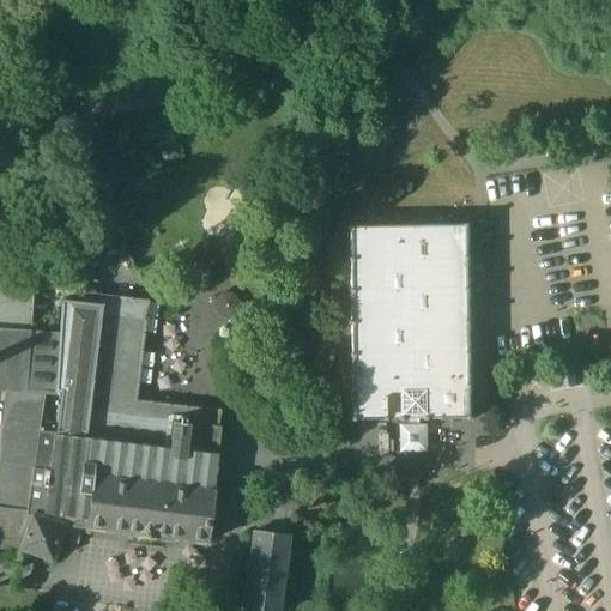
[(469,222),(354,224),(354,223),(349,223),(349,228),(350,255),(349,255),(349,260),(350,260),(350,286),(350,291),(351,319),(350,319),(350,324),(351,324),(351,351),(350,351),(351,356),(351,382),(351,383),(351,388),(352,415),(351,415),(351,419),(356,419),(383,418),(383,419),(388,419),(388,418),(399,418),(399,419),(404,419),(404,418),(407,418),(409,423),(419,423),(419,418),(423,418),(428,418),(440,418),(445,418),(471,417),(471,418),(476,418),(476,413),(476,386),(476,381),(475,355),(476,354),(476,349),(475,349),(475,322),(475,318),(473,290),(475,290),(475,285),(473,285),(473,259),(475,258),(473,253),(473,227),(473,222),(469,222)]
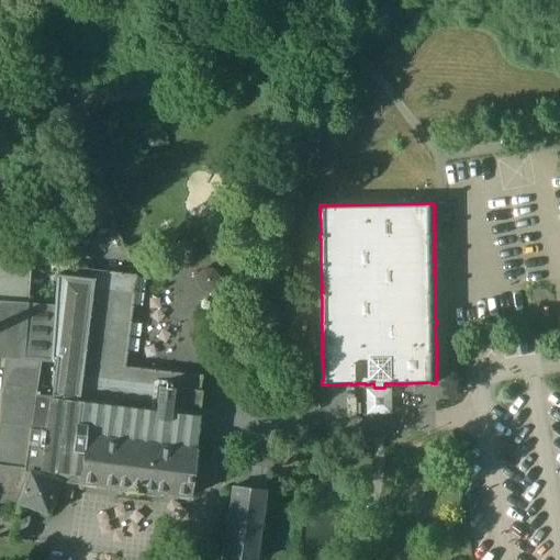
[(33,248),(0,245),(0,299),(30,301),(33,248)]
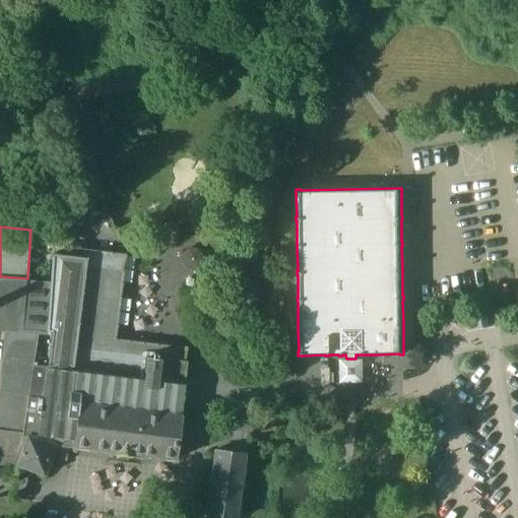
[(113,252),(54,244),(51,280),(50,297),(81,300),(80,312),(78,312),(72,370),(144,379),(144,378),(157,379),(154,411),(180,414),(186,362),(184,362),(101,350),(113,252)]
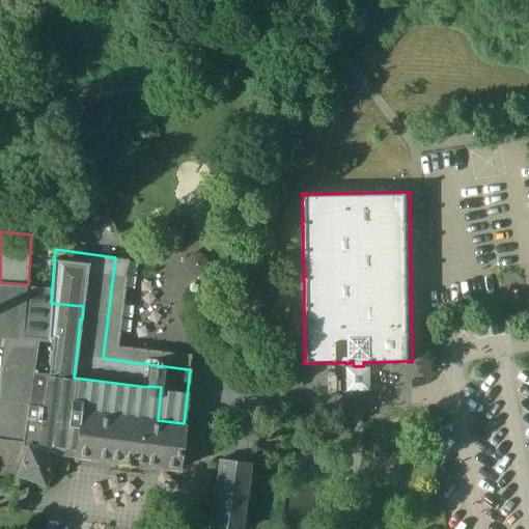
[(115,257),(103,358),(188,369),(190,355),(118,345),(130,258),(115,257)]
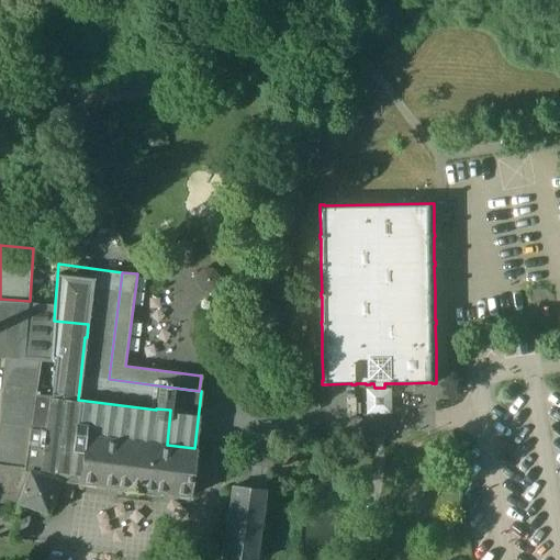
[(30,301),(0,299),(0,355),(8,356),(43,358),(52,359),(54,321),(55,303),(30,301)]
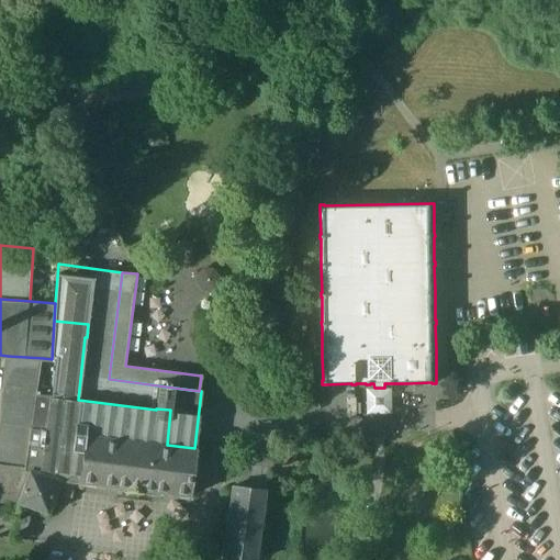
[(88,324),(54,321),(52,357),(56,358),(52,396),(78,400),(85,337),(87,337),(88,324)]
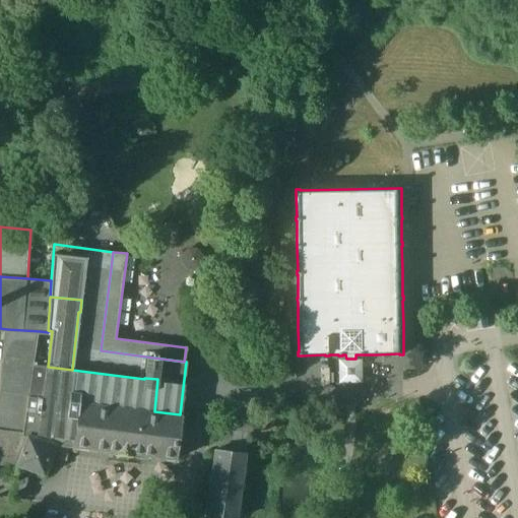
[(40,331),(7,329),(7,357),(35,360),(40,331)]
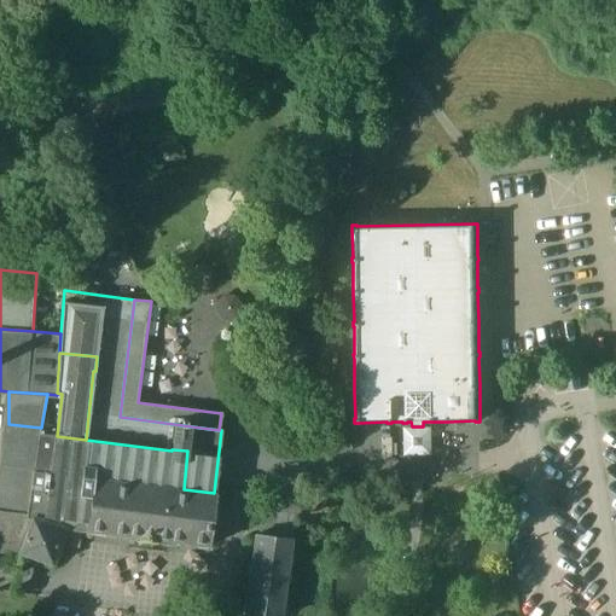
[(57,395),(47,394),(41,428),(36,465),(35,465),(34,470),(51,472),(54,436),(54,435),(57,436),(62,394),(57,393),(57,395)]
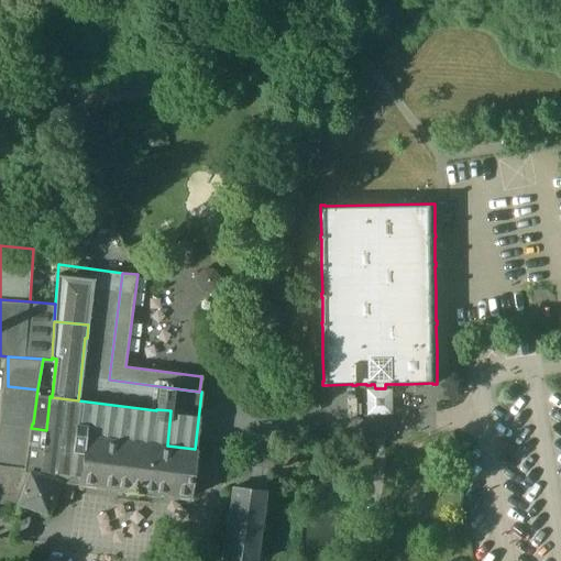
[(8,386),(0,457),(0,502),(18,504),(30,472),(25,471),(25,469),(31,428),(32,424),(33,424),(37,389),(8,386)]
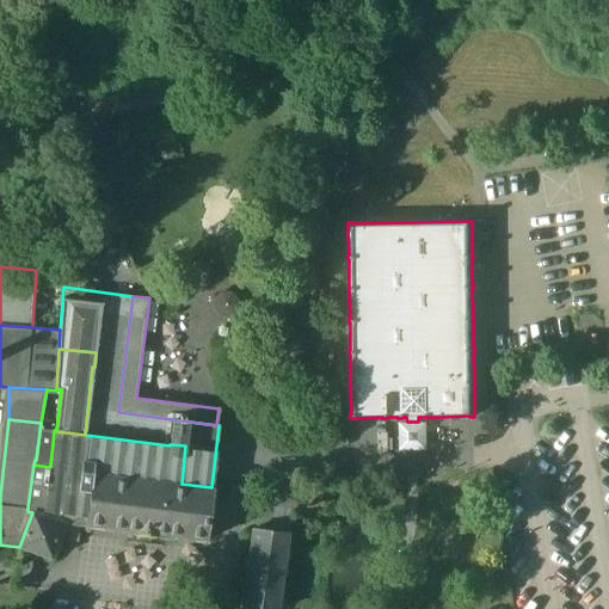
[(418,422),(418,423),(407,424),(407,422),(399,422),(399,449),(413,449),(426,449),(426,422),(418,422)]
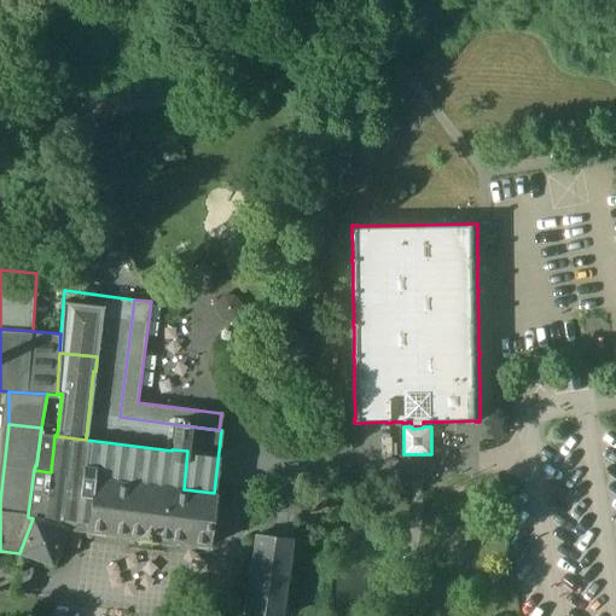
[(57,436),(54,436),(51,472),(34,470),(28,515),(28,517),(33,518),(34,516),(68,528),(71,529),(71,534),(81,535),(82,530),(87,530),(87,533),(140,539),(140,540),(155,542),(155,540),(207,546),(207,547),(208,547),(216,493),(214,493),(184,489),(187,451),(172,449),(172,451),(86,440),(57,436)]
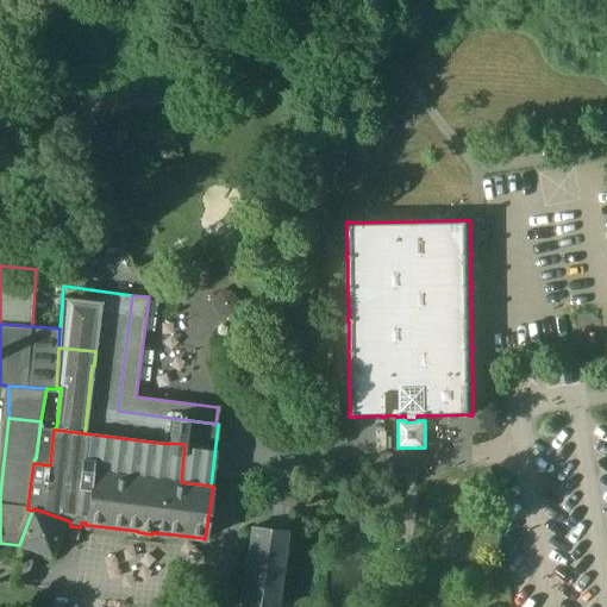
[(264,500),(261,527),(289,530),(294,530),(295,502),(264,500)]
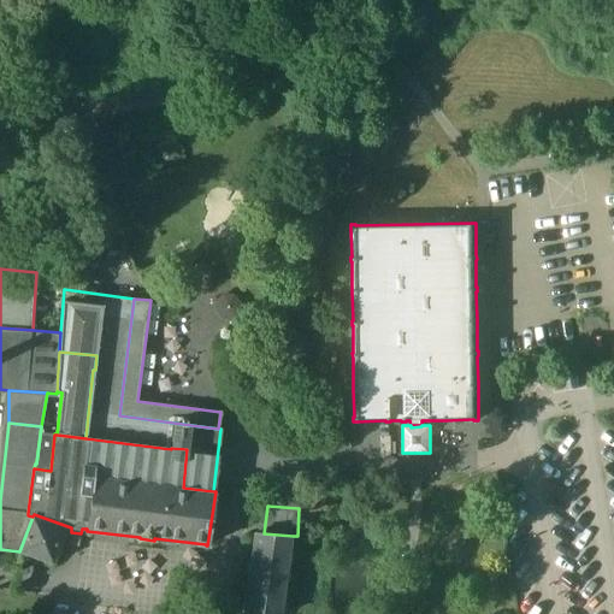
[(68,526),(34,514),(33,517),(19,551),(53,562),(68,526)]
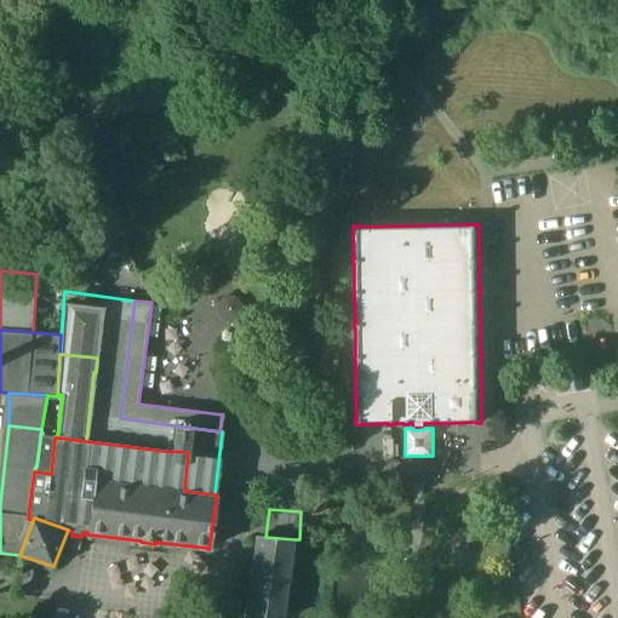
[(265,537),(256,536),(246,617),(264,617),(282,617),(295,539),(265,537)]
